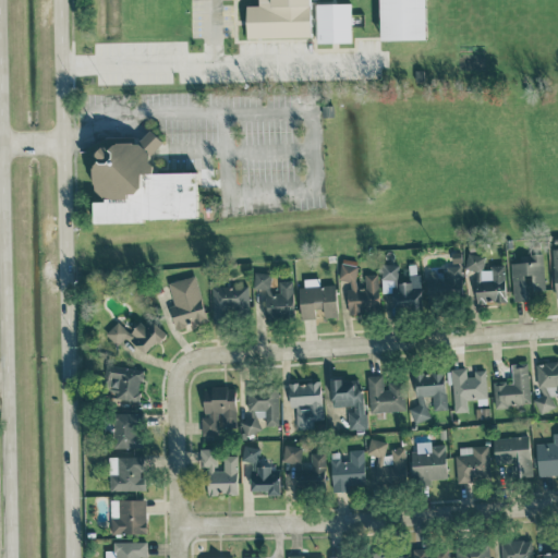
[(311,37),(310,0),(258,0),(259,5),(246,5),(247,38),(311,37)]
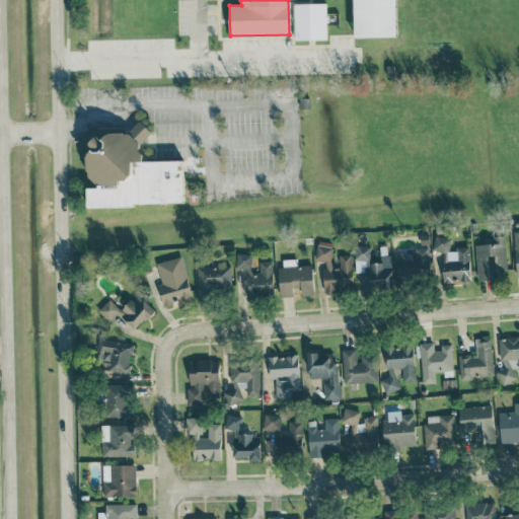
[(396,35),(395,0),(354,0),(355,36),(396,35)]
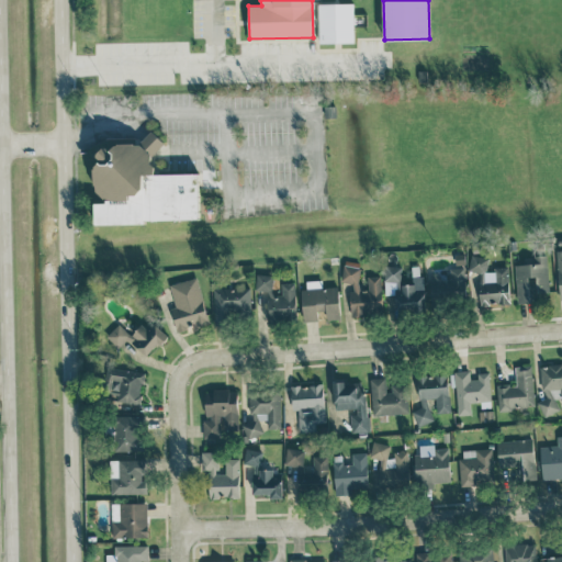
[(319,43),(355,42),(353,2),(319,3),(319,43)]
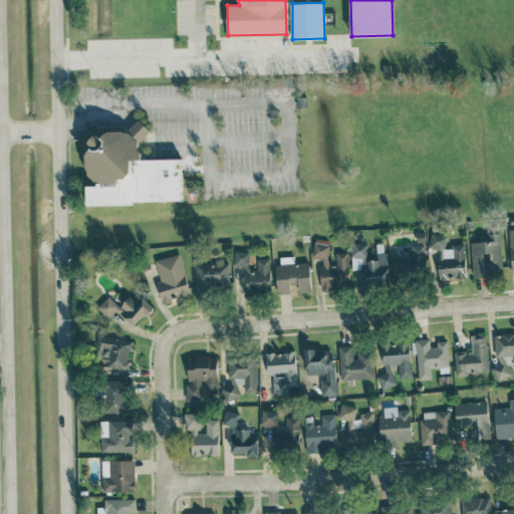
[(183,201),(182,158),(141,160),(140,141),(147,141),(146,121),(131,122),(131,132),(86,134),(89,204),(183,201)]
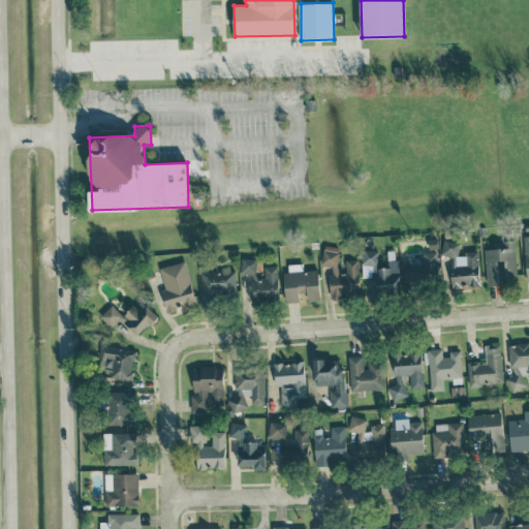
[(515,240),(502,240),(502,248),(485,249),(487,285),(501,284),(501,276),(517,275),(515,240)]
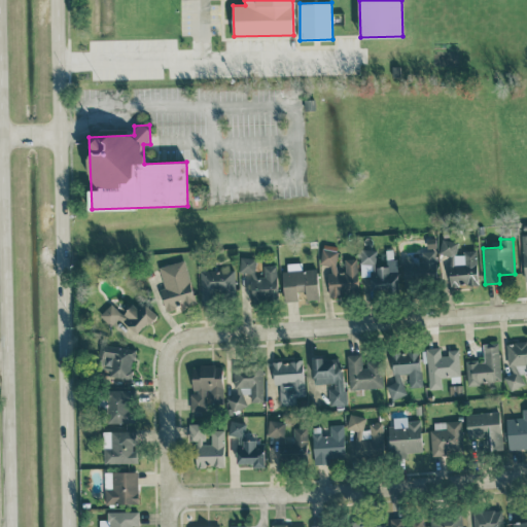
[(478,250),(463,250),(464,264),(456,264),(456,240),(441,240),(441,254),(450,254),(450,285),(478,284),(478,250)]
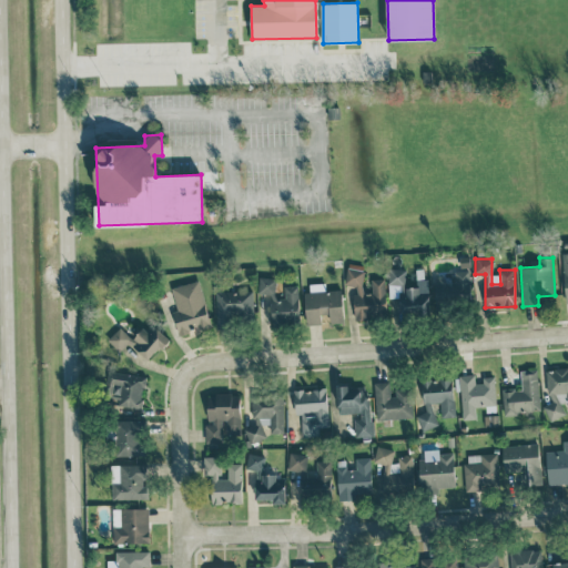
[(355,320),(387,316),(384,277),(371,279),(372,292),(365,293),(363,263),(346,265),(347,285),(356,284),(357,293),(354,293),(355,320)]
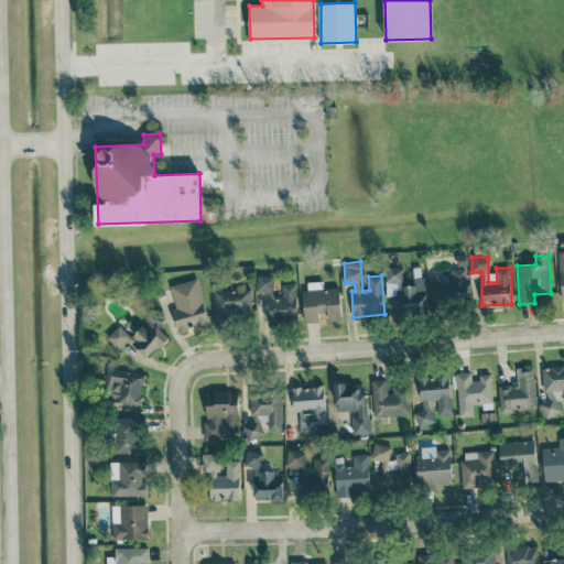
[(426,310),(426,277),(413,277),(414,284),(403,285),(402,267),(387,267),(388,311),(426,310)]
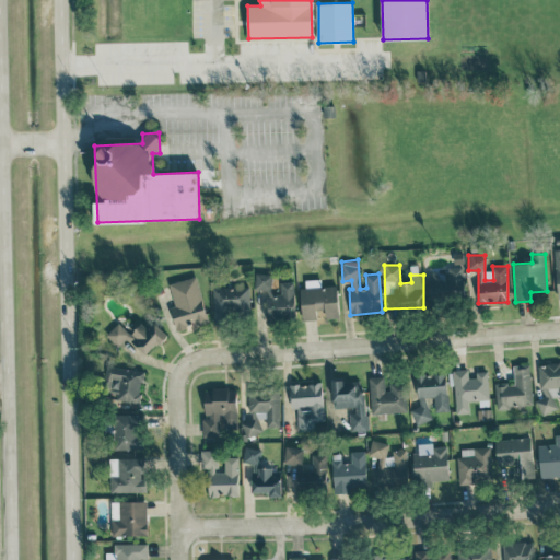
[(429,275),(429,301),(464,300),(464,266),(448,266),(448,273),(429,275)]
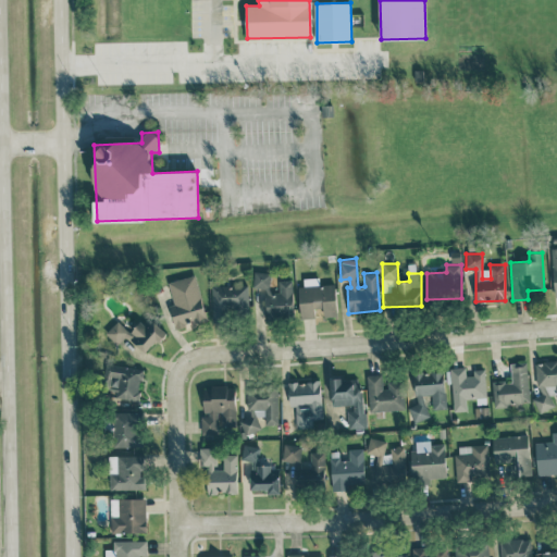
[(293,280),(280,280),(280,293),(271,293),(270,272),(254,272),(254,288),(265,287),(267,318),(293,318),(293,280)]
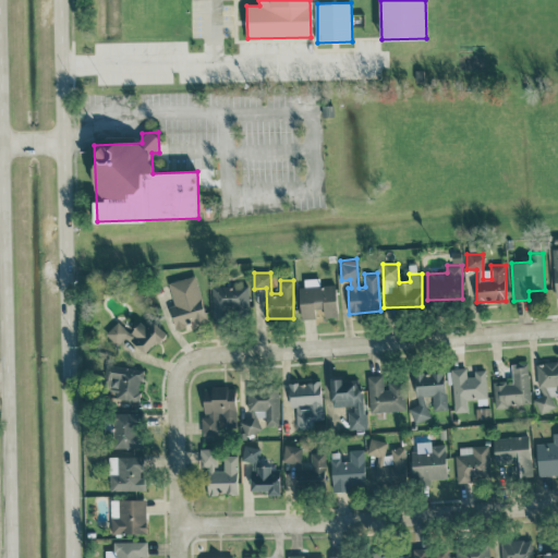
[(176,328),(206,320),(196,276),(169,281),(174,304),(170,305),(176,328)]
